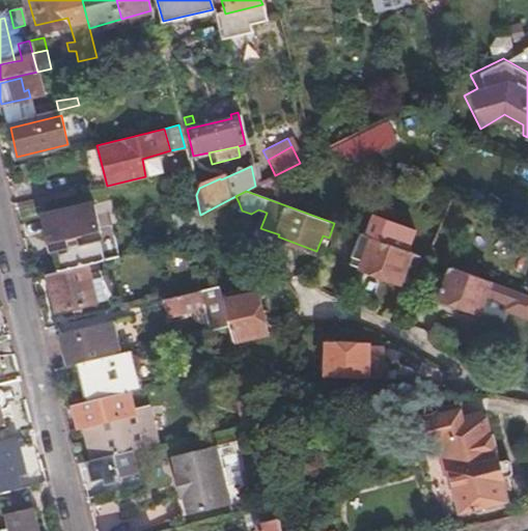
[(77,210),(42,217),(50,254),(84,246),(77,210)]
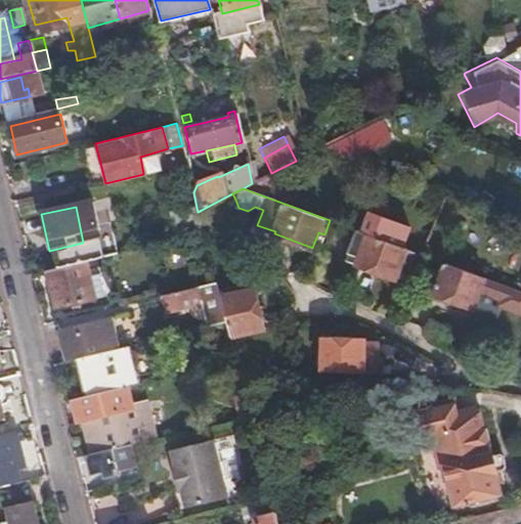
[(263,210),(258,208),(250,229),(269,245),(272,239),(274,233),(275,231),(257,225),(263,210)]
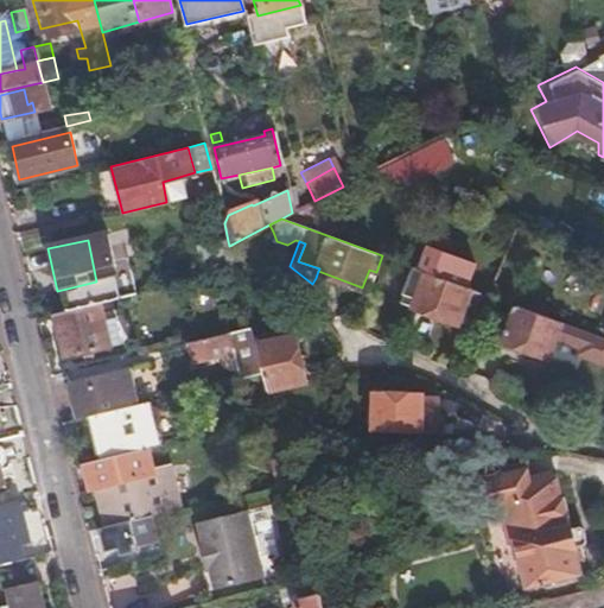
[(399,303),(453,324),(461,305),(470,309),(476,289),(464,284),(472,261),(426,245),(418,268),(412,266),(399,303)]
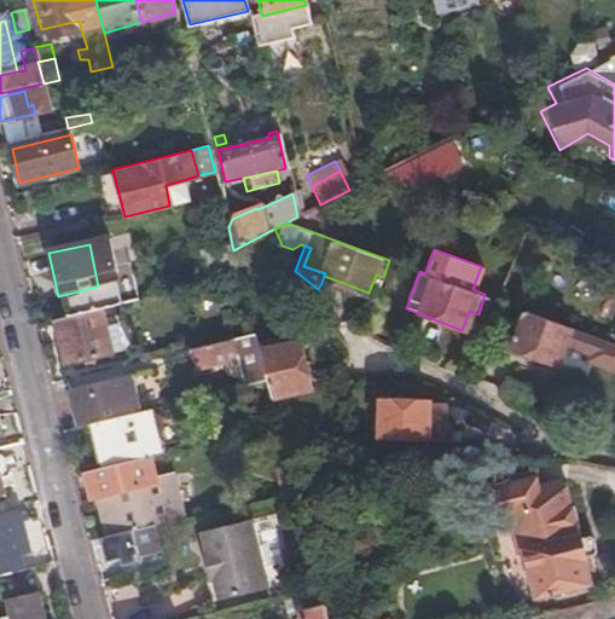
[(396,262),(389,260),(383,277),(388,279),(396,262)]
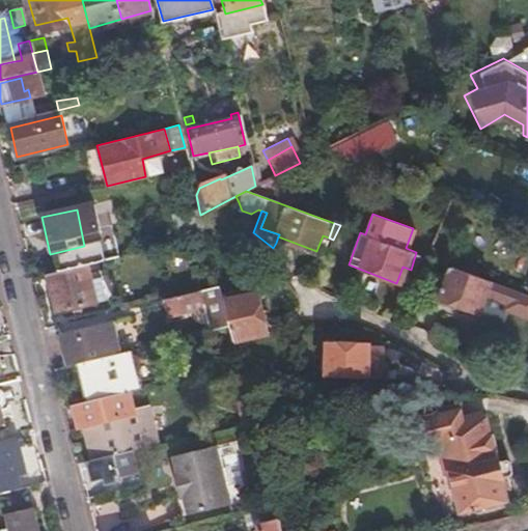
[(527,314),(527,294),(451,264),(439,297),(443,298),(442,303),(450,306),(454,302),(478,310),(484,292),(504,301),(502,305),(527,314)]
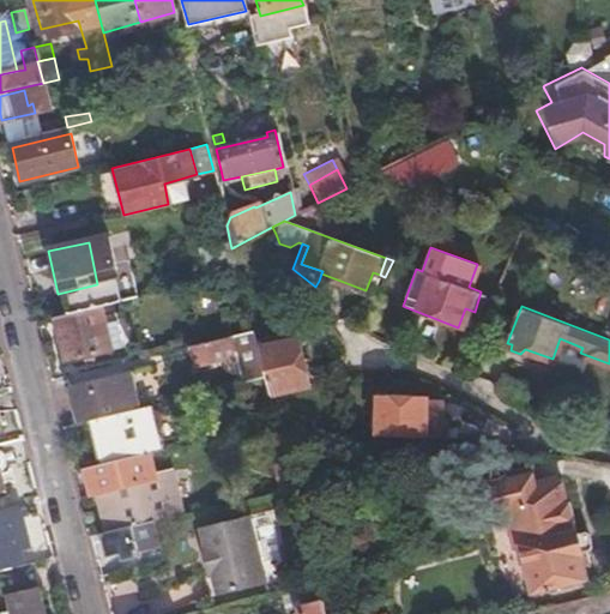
[(103,317),(101,308),(54,319),(65,362),(112,351),(110,348),(118,345),(109,314),(103,317)]
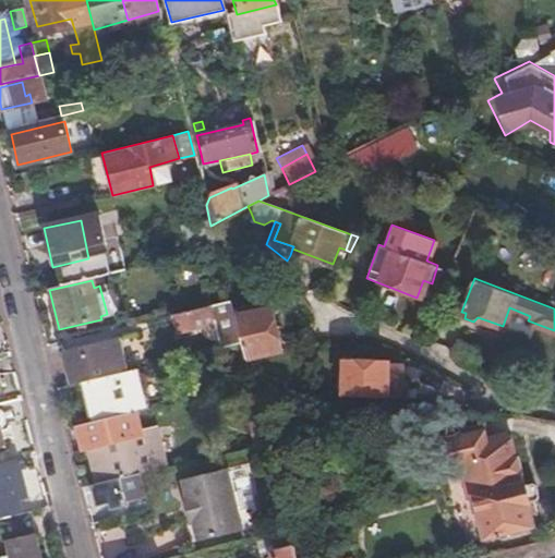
[(233,315),(230,303),(170,317),(175,336),(214,327),(219,350),(240,344),(233,315)]
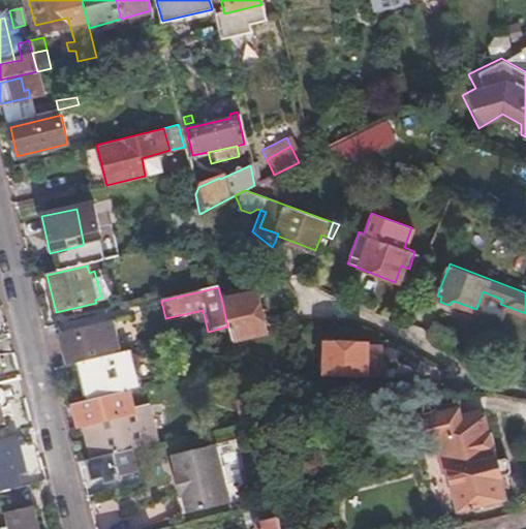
[(227,296),(225,297),(235,337),(266,330),(256,289),(227,296)]
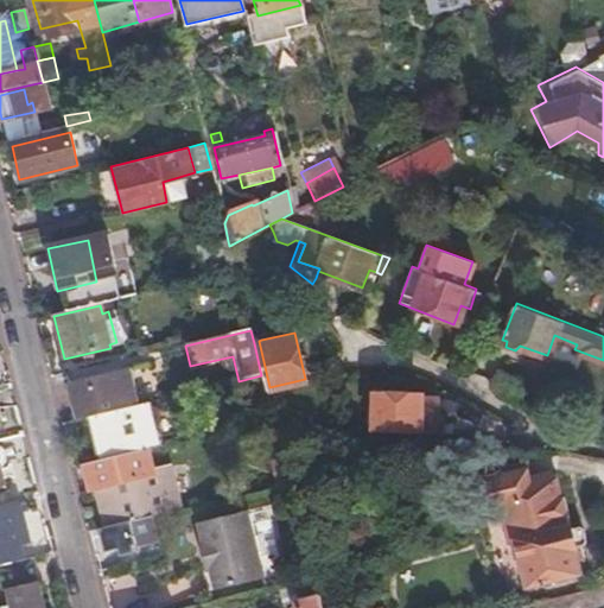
[(67,382),(75,419),(87,417),(93,416),(141,404),(132,367),(67,382)]
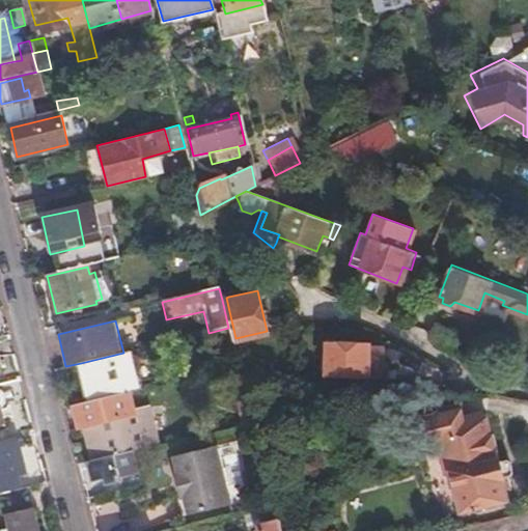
[(320,378),(379,379),(379,361),(379,343),(362,343),(321,342),(320,378)]
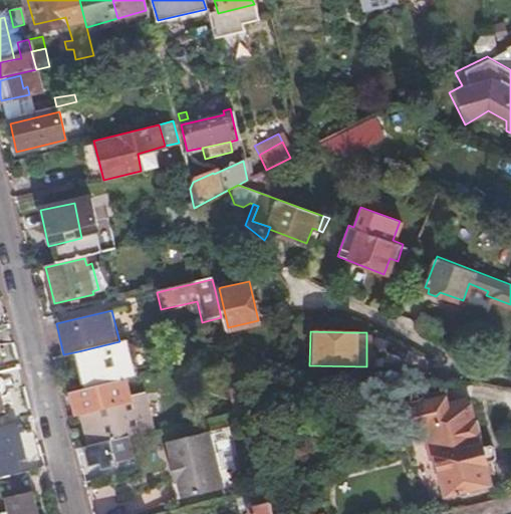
[(135,374),(126,340),(119,341),(78,351),(84,374),(78,376),(82,388),(119,378),(135,374)]
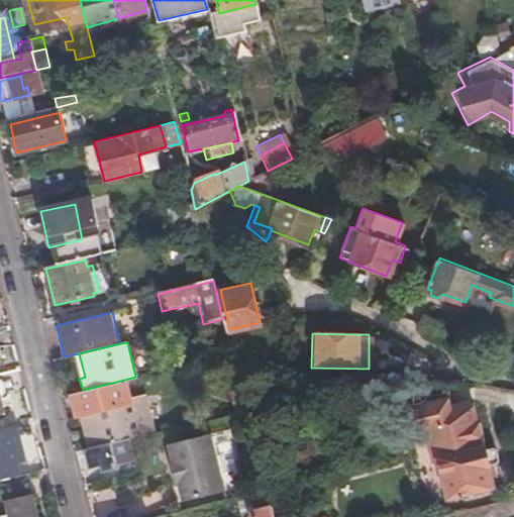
[(79,353),(74,354),(79,379),(85,377),(79,353)]
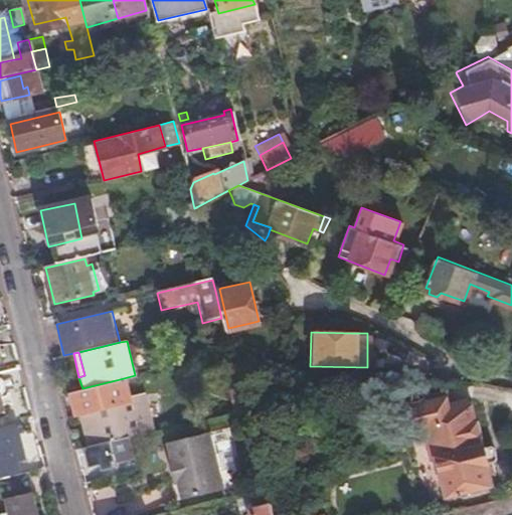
[(82,388),(69,392),(73,412),(78,411),(87,446),(128,436),(149,431),(142,398),(125,401),(120,379),(82,388)]
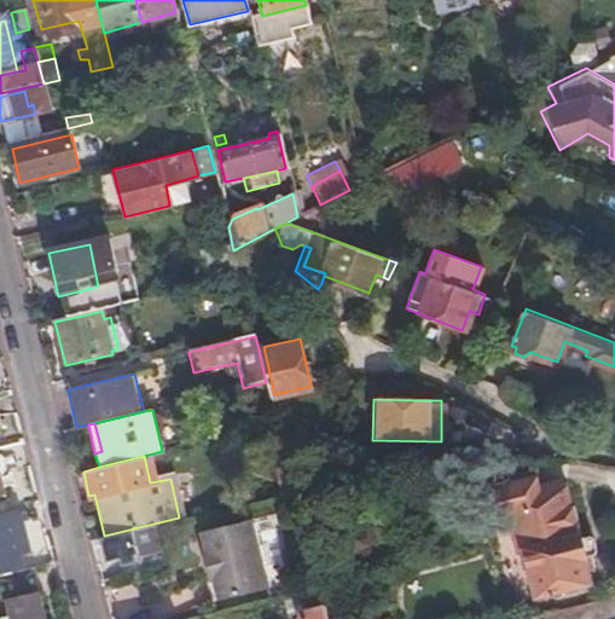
[(289,474),(288,466),(268,470),(271,478),(289,474)]
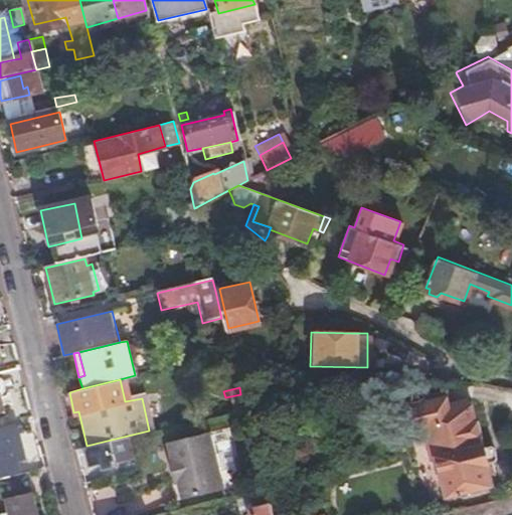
[(240,394),(225,397),(228,407),(242,403),(240,394)]
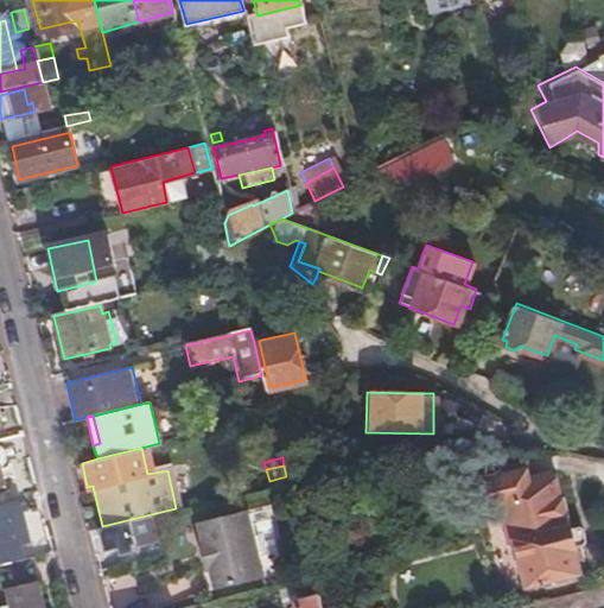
[(0,564),(7,563),(4,549),(24,544),(14,508),(0,511),(0,564)]
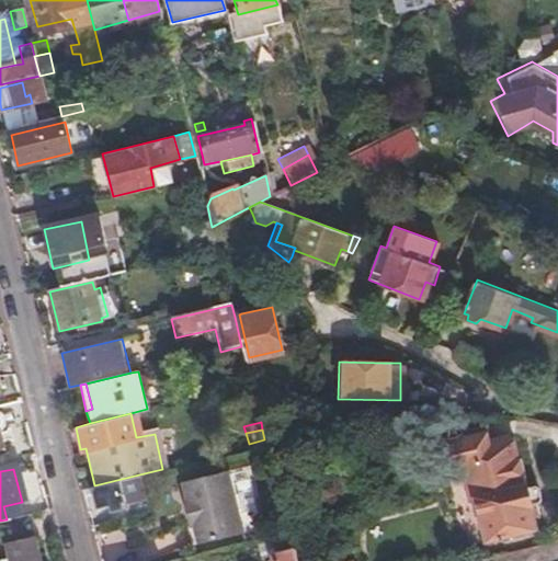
[(228,471),(183,481),(186,501),(184,501),(190,527),(192,526),(196,544),(242,533),(228,471)]
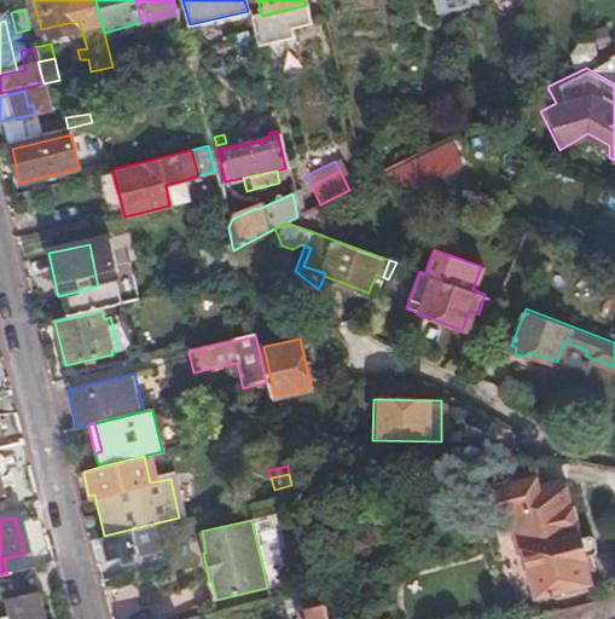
[(104,536),(100,537),(105,561),(120,559),(122,566),(135,563),(134,554),(158,549),(154,524),(104,536)]
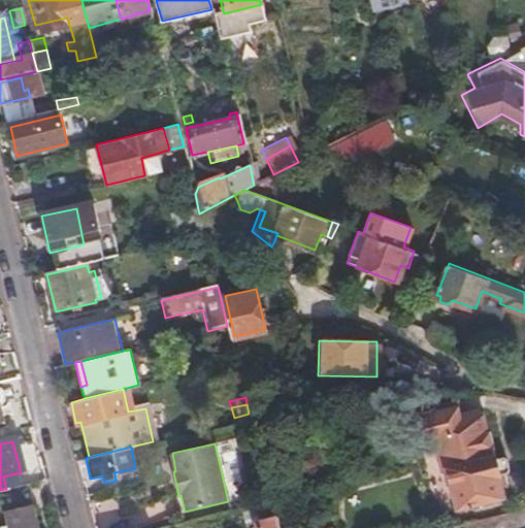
[(494,458),(447,469),(456,510),(500,500),(497,484),(500,483),(500,480),(506,479),(509,474),(505,461),(502,459),(495,461),(494,458)]
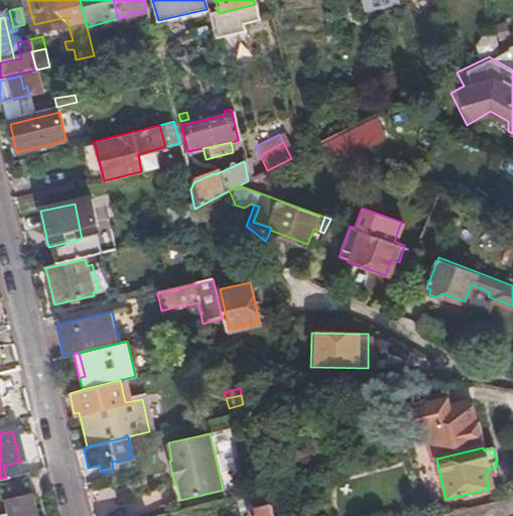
[(28,489),(24,473),(6,478),(0,479),(0,491),(1,495),(10,494),(12,501),(7,503),(10,511),(5,512),(0,513),(0,515),(33,515),(29,496),(28,497),(22,498),(20,491),(26,490),(28,489)]
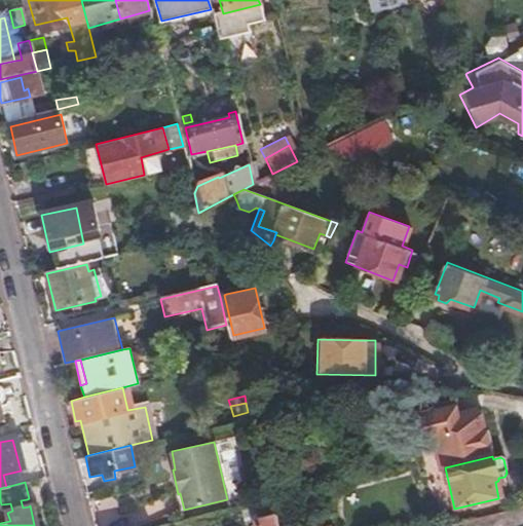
[(273,514),(270,502),(239,511),(243,522),(253,520),(273,514)]
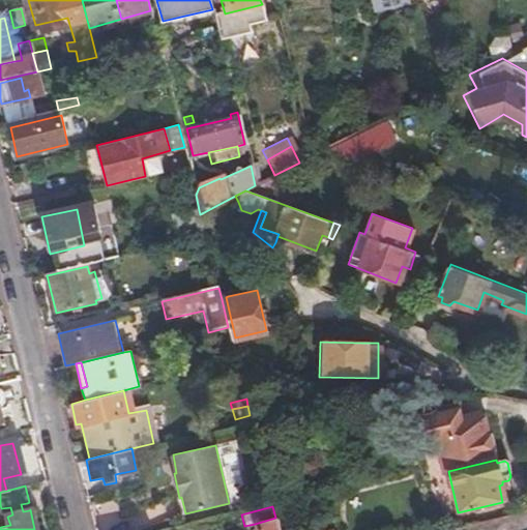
[(1,508),(5,526),(10,525),(7,517),(12,514),(10,507),(1,508)]
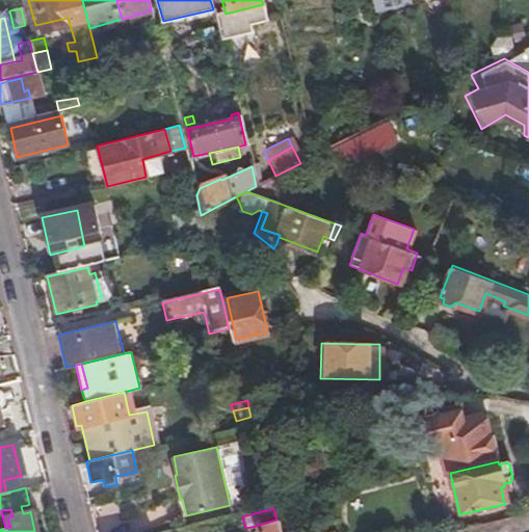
[(279,531),(276,520),(256,526),(257,531),(279,531)]
